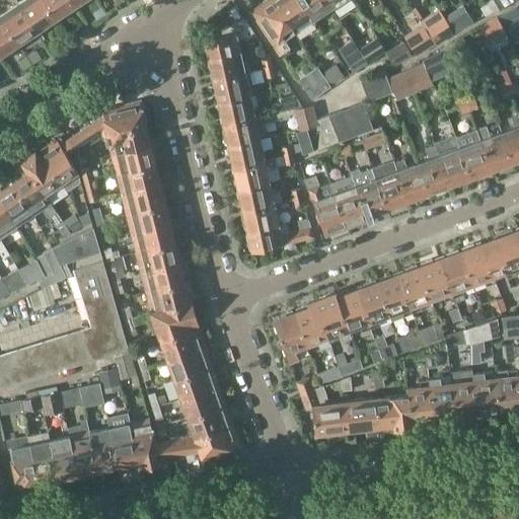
[(43,0),(20,0),(18,2),(36,30),(45,24),(46,26),(56,19),(43,0)]
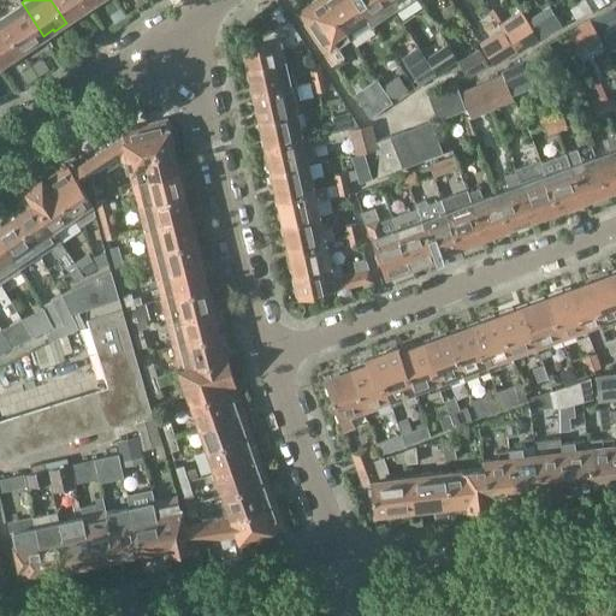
[(51,0),(66,23),(78,16),(77,13),(86,7),(81,0),(51,0)]
